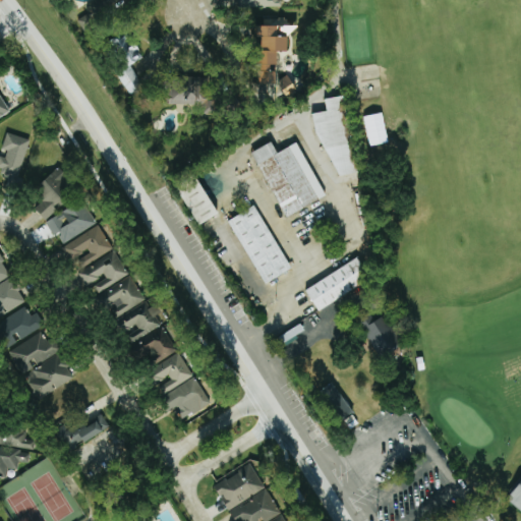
[(88,35),(110,24),(106,14),(133,1),(132,0),(102,0),(85,8),(90,15),(80,19),(88,35)]
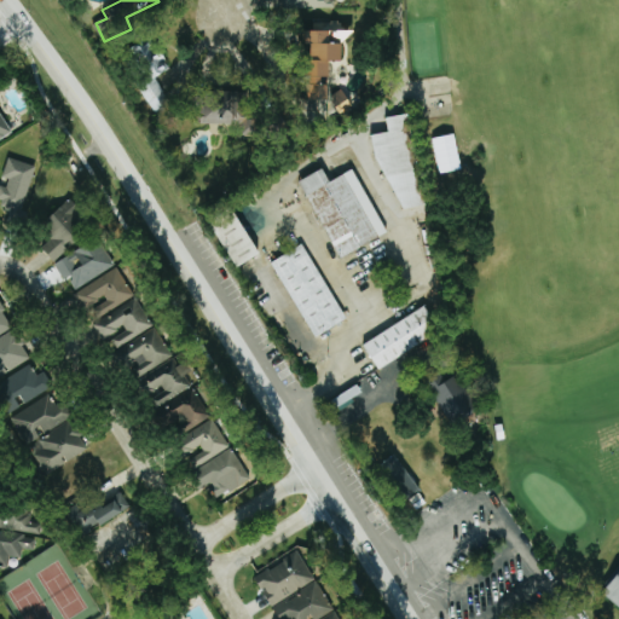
[(335,44),(346,45),(346,23),(316,22),(316,30),(335,32),(335,44)]
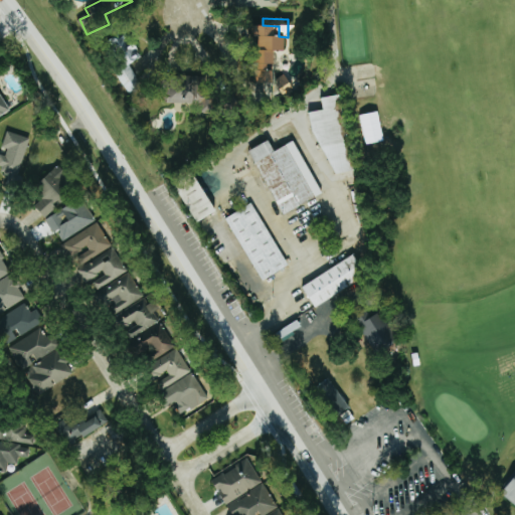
[(261,86),(270,86),(270,95),(289,95),(289,77),(276,76),(276,67),(277,67),(278,51),(287,51),(287,37),(277,37),(278,26),(258,26),(256,37),(262,37),(261,86)]
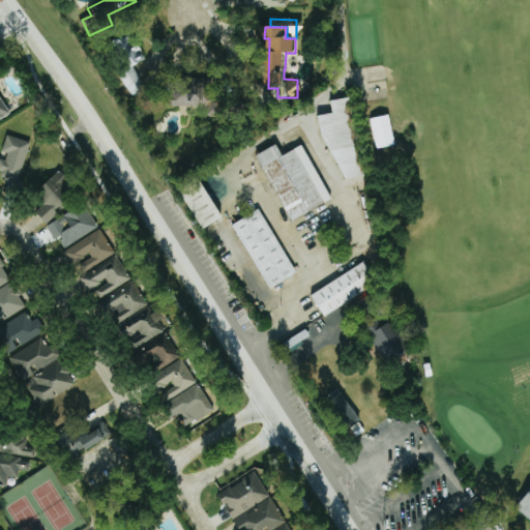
[(147,91),(136,66),(143,63),(131,38),(120,42),(125,52),(127,51),(135,66),(119,74),(130,98),(147,91)]
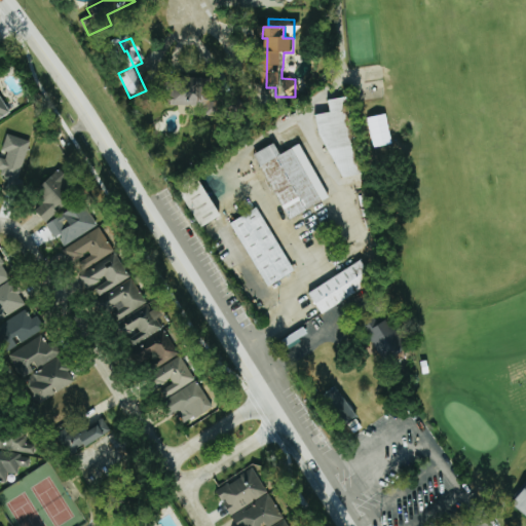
[(357,100),(382,97),(383,91),(384,87),(382,78),(382,75),(382,70),(381,66),(380,65),(378,65),(365,67),(351,69),(349,67),(346,64),(345,69),(343,75),(342,78),(340,83),(353,83),(354,83),(354,84),(357,100)]
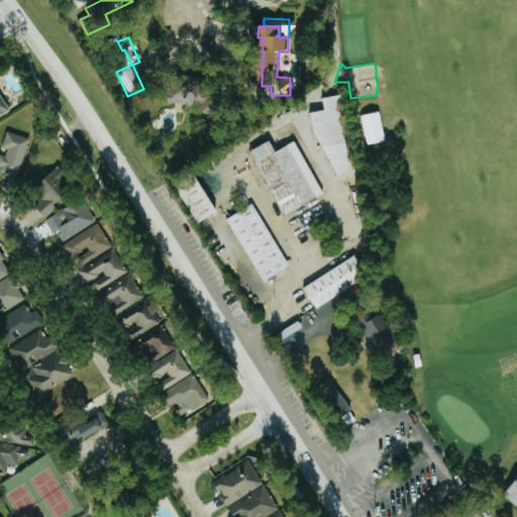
[(204,75),(169,87),(180,117),(215,104),(204,75)]
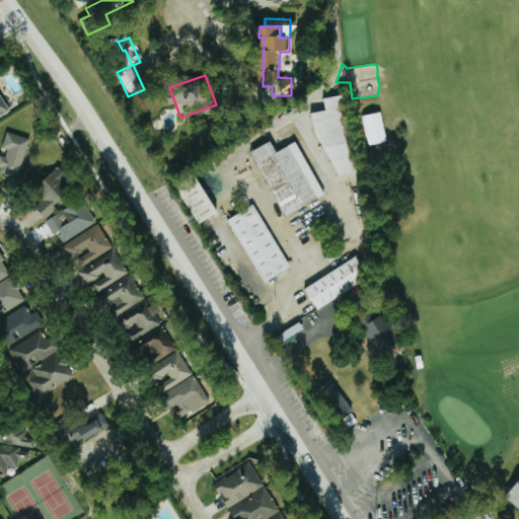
[(0,117),(9,112),(0,94),(0,117)]
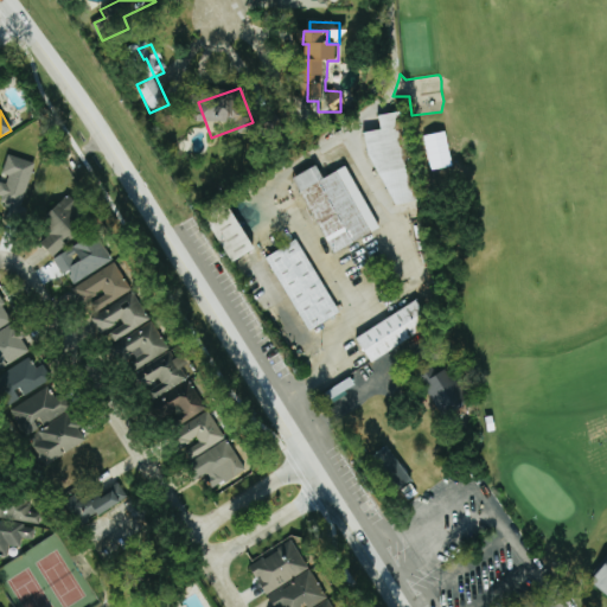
[(394,204),(415,199),(398,110),(376,114),(379,128),(362,131),(365,153),(394,204)]
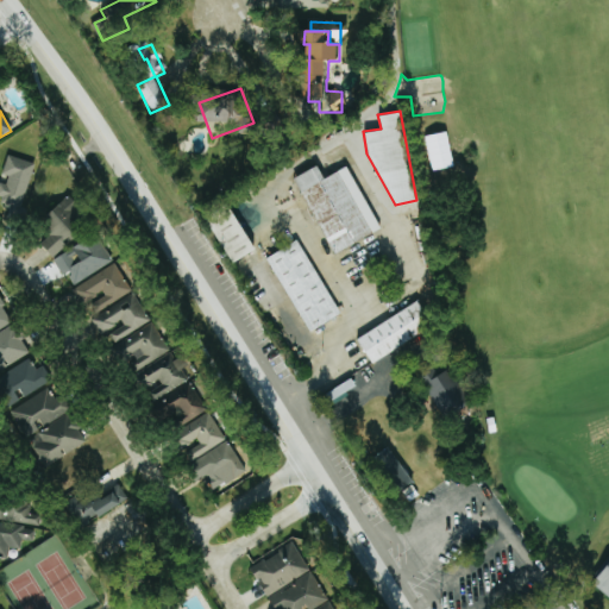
[(35,164),(6,155),(0,174),(5,176),(0,193),(0,205),(7,207),(5,219),(18,223),(35,164)]
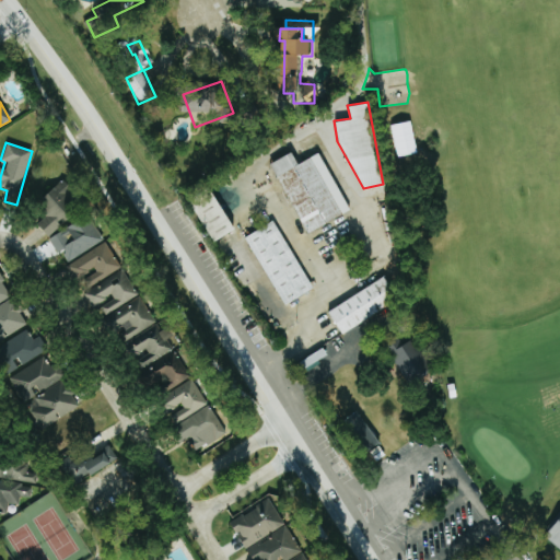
[(270,164),(305,235),(350,212),(321,153),(299,164),(292,153),(270,164)]
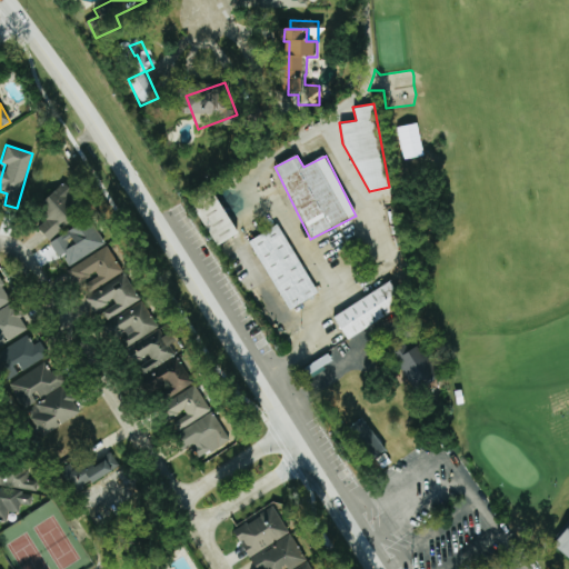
[(53,242),(83,202),(59,185),(38,212),(46,218),(38,230),(53,242)]
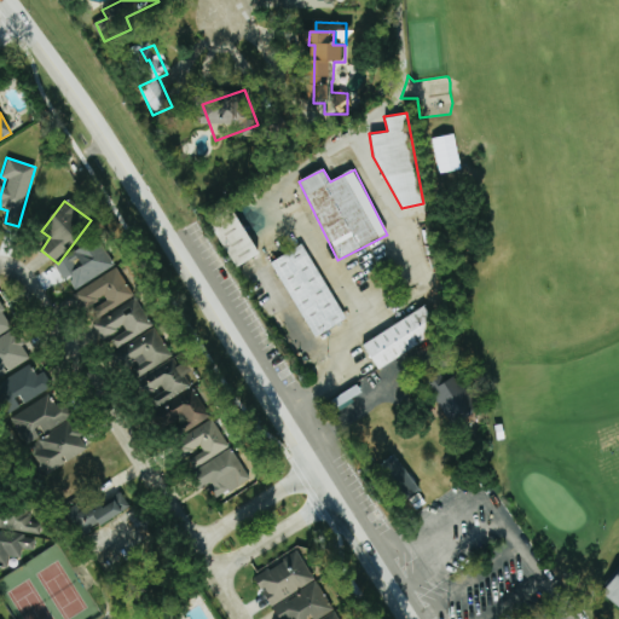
[(259,258),(241,218),(215,229),(233,268),(259,258)]
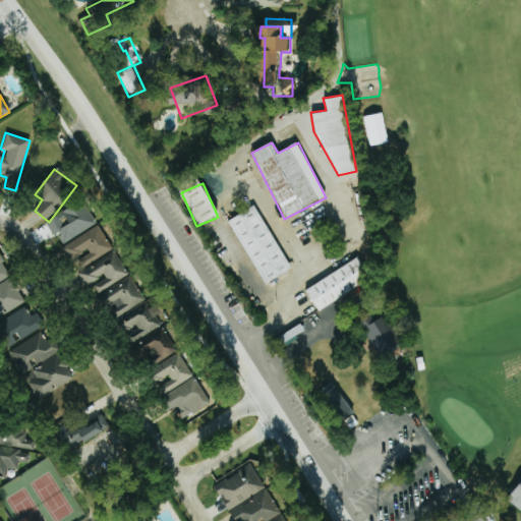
[(45,223),(53,236),(57,234),(62,244),(97,224),(82,200),(45,223)]
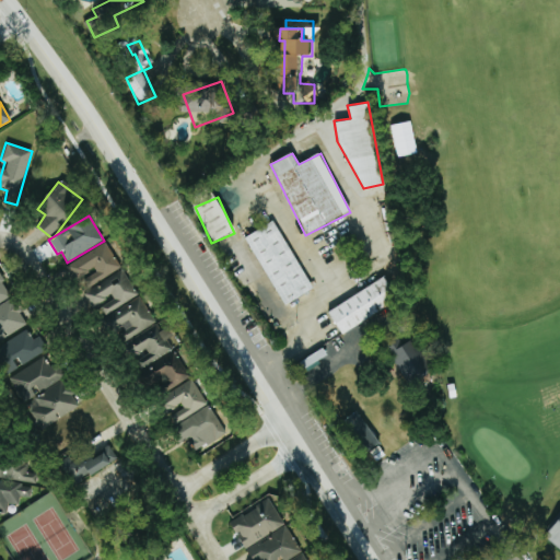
[(245,237),(283,306),(313,289),(273,221),(245,237)]
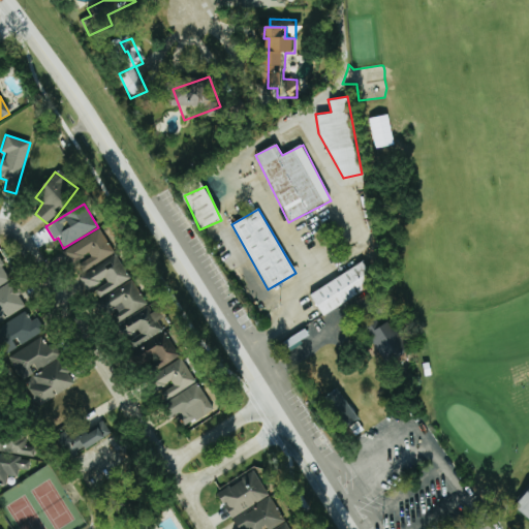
[(115,254),(100,229),(62,250),(71,267),(75,265),(81,273),(115,254)]
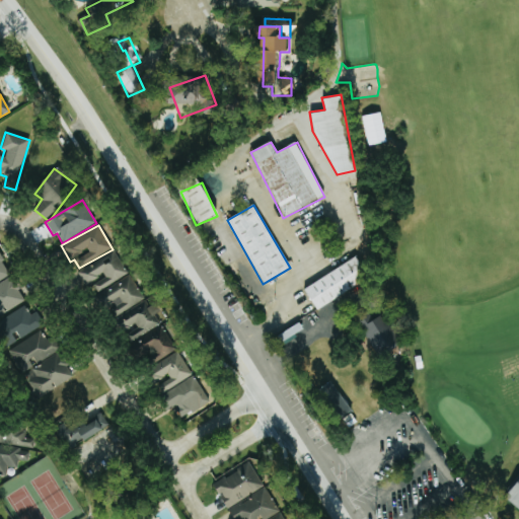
[(128,275),(114,250),(76,271),(85,286),(92,282),(97,292),(128,275)]
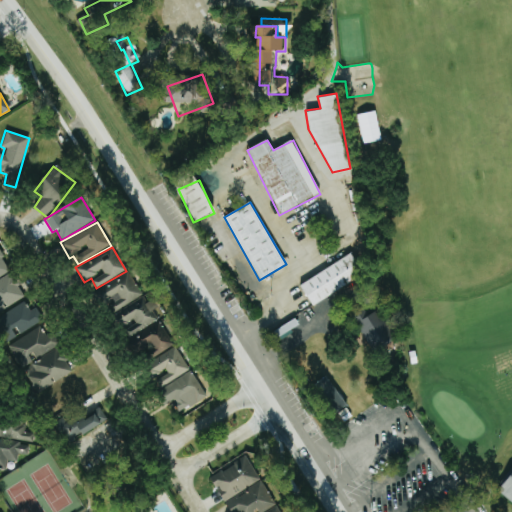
[(298,284),(350,251),(363,273),(312,305),(298,284)]
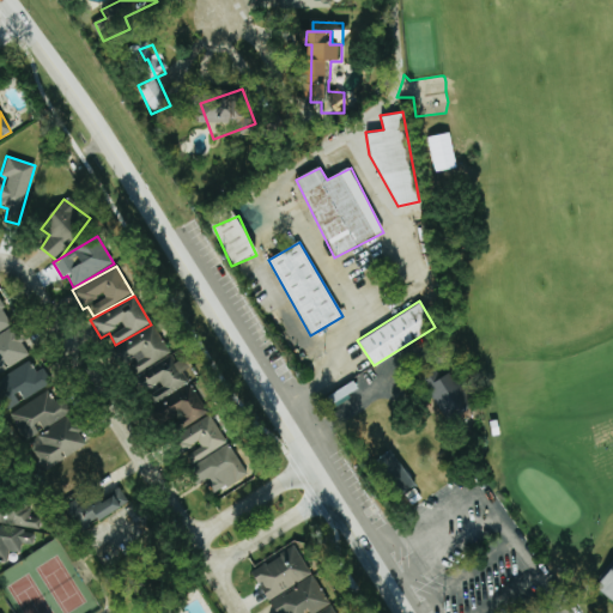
[(0,392),(8,407),(50,383),(41,368),(34,372),(26,358),(29,357),(11,326),(12,325),(0,304),(0,392)]
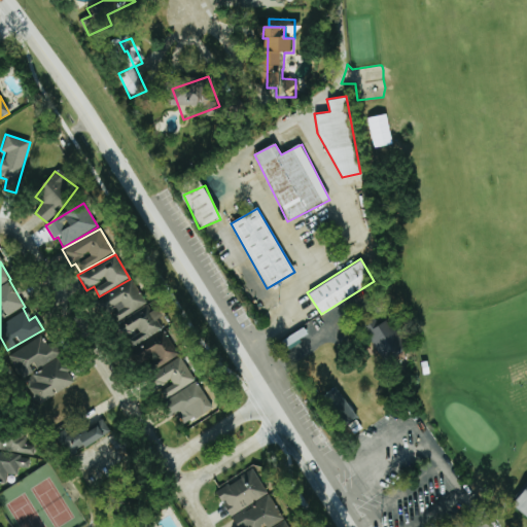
[(163,329),(156,319),(164,316),(159,308),(151,312),(133,279),(101,296),(125,339),(128,338),(133,347),(163,329)]
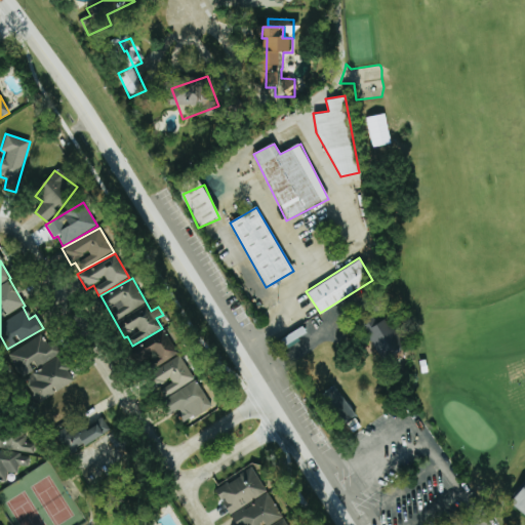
[(359,323),(381,360),(404,346),(386,316),(376,322),(372,315),(359,323)]
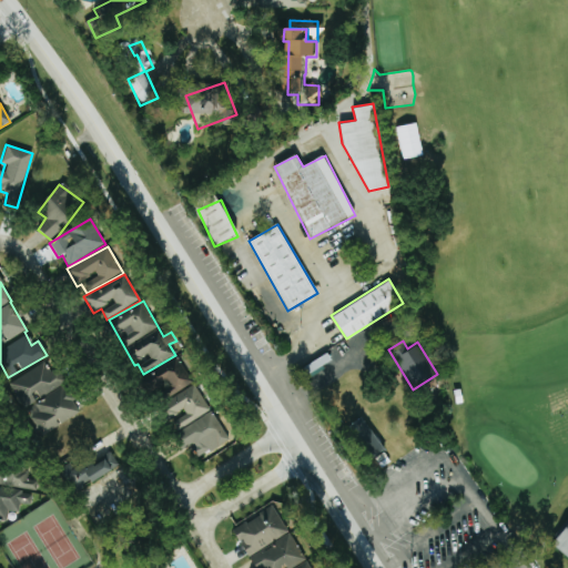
[(62,383),(47,358),(8,384),(23,408),(62,383)]
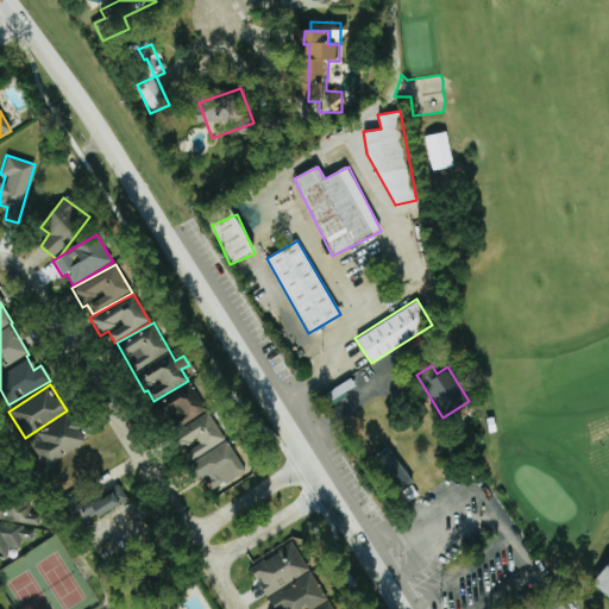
[(206,413),(196,384),(154,400),(162,422),(176,418),(177,422),(206,413)]
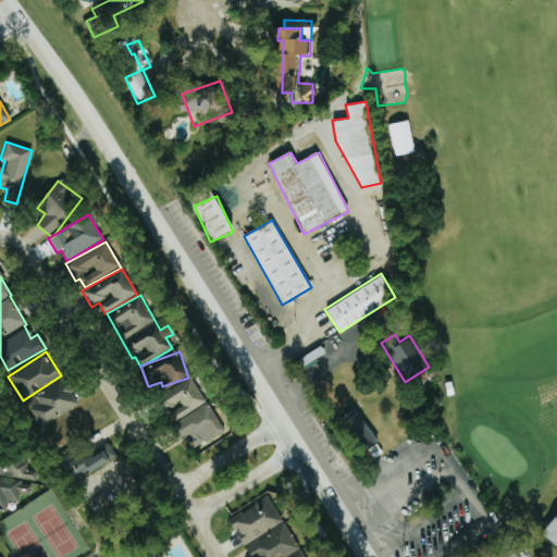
[(224,431),(192,376),(160,395),(170,410),(169,411),(192,449),(224,431)]
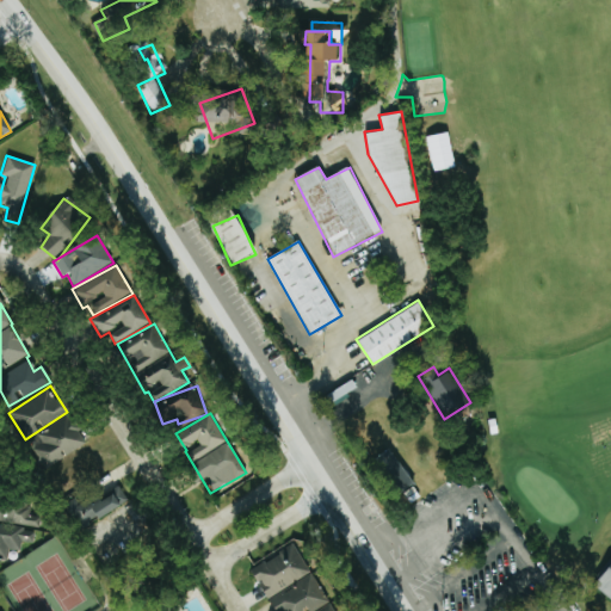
[(86,439),(67,414),(28,443),(48,469),(86,439)]
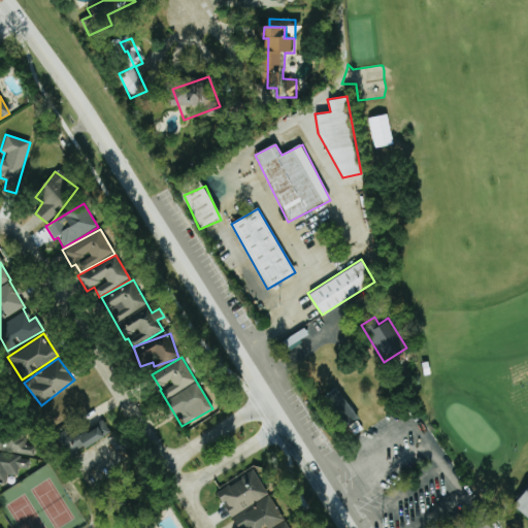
[(110,432),(102,419),(69,437),(64,429),(56,434),(69,457),(110,432)]
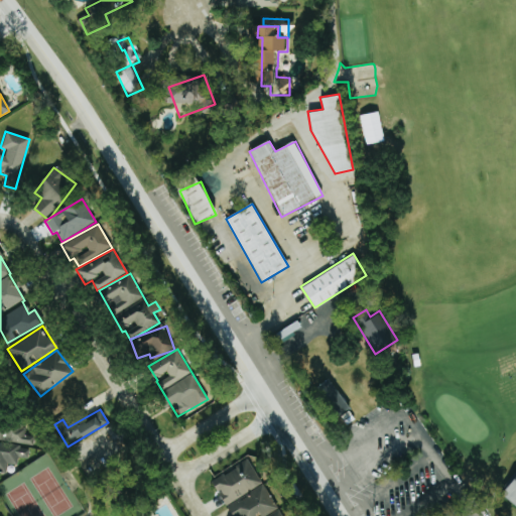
[(20,422),(0,419),(0,471),(6,472),(6,464),(17,465),(18,458),(27,459),(28,448),(20,447),(18,443),(31,445),(32,435),(24,434),(25,430),(20,422)]
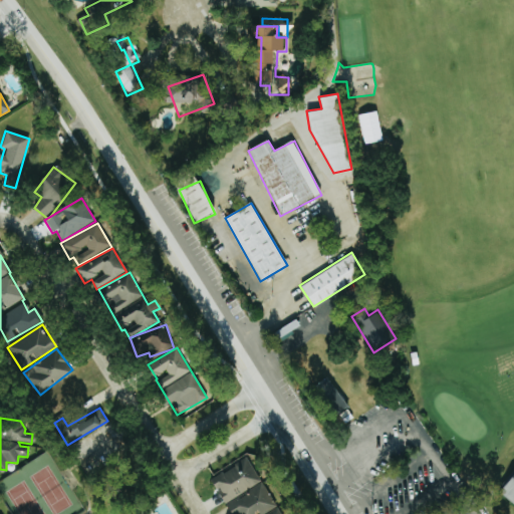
[(257,513),(275,504),(248,457),(211,479),(232,513),(257,513)]
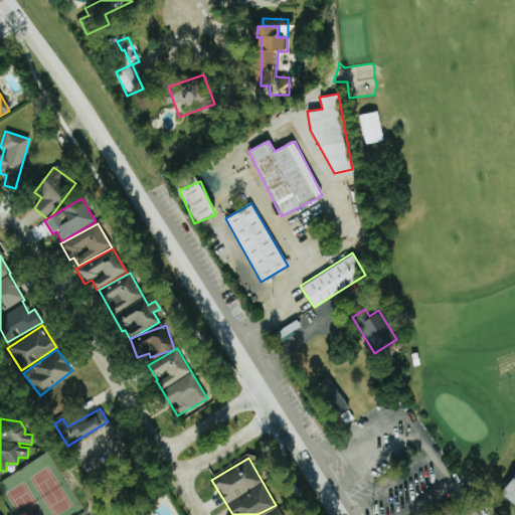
[(514,469),(498,490),(514,504),(514,469)]
